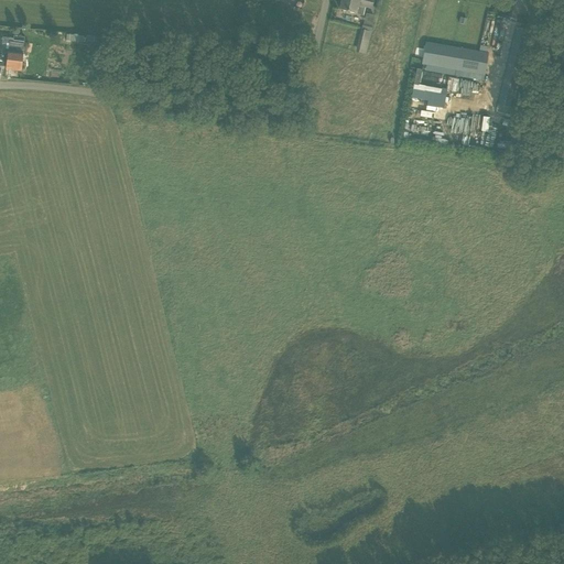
[(342,0),(339,10),(364,15),(365,7),(371,8),(372,0),(342,0)]
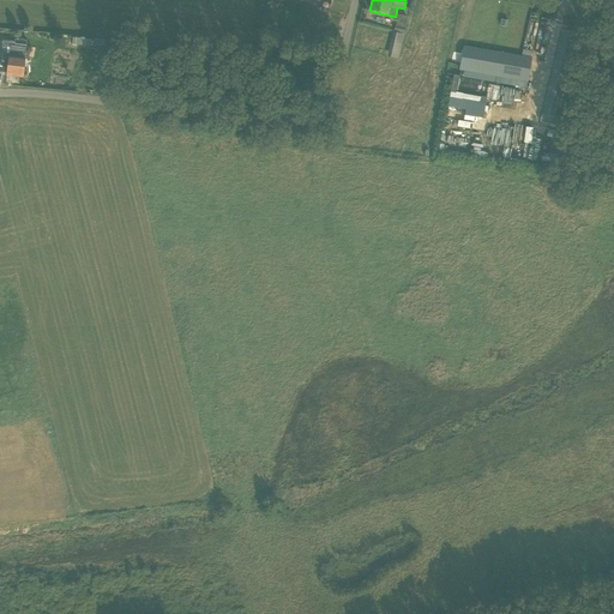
[(329,11),(319,8),(315,22),(325,25),(329,11)]
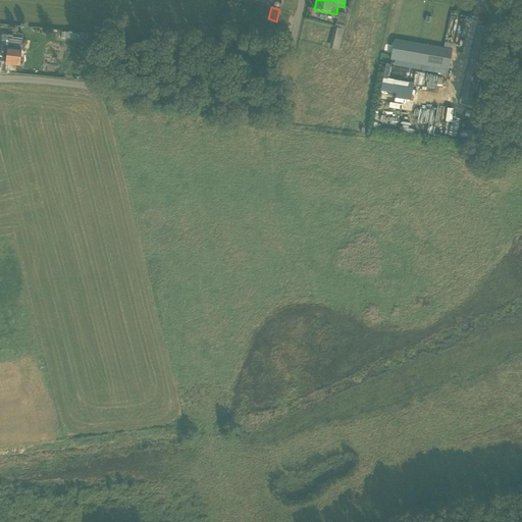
[(331,48),(338,50),(344,30),(336,28),(331,48)]
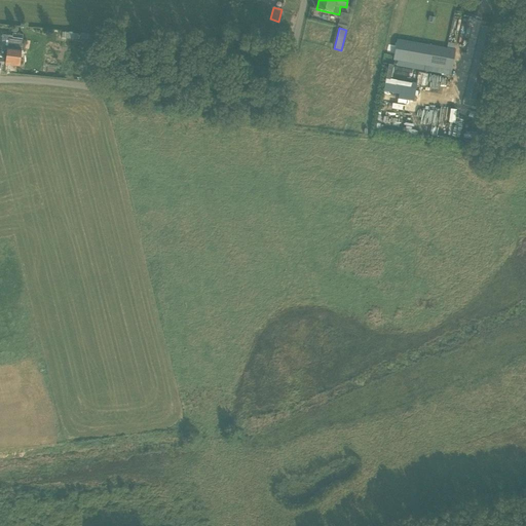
[(7,49),(5,65),(20,67),(22,49),(23,35),(12,33),(12,36),(2,35),(1,48),(7,49)]
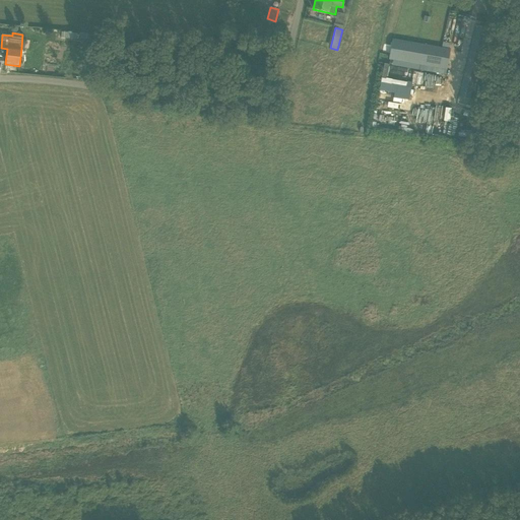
[(446,69),(450,49),(393,39),(389,59),(446,69)]
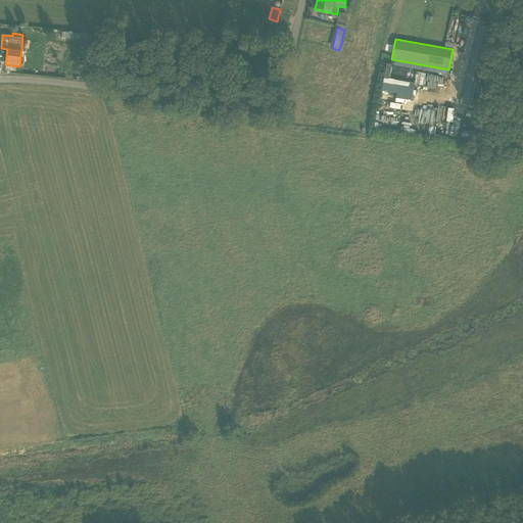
[(411,94),(412,82),(386,80),(385,92),(411,94)]
